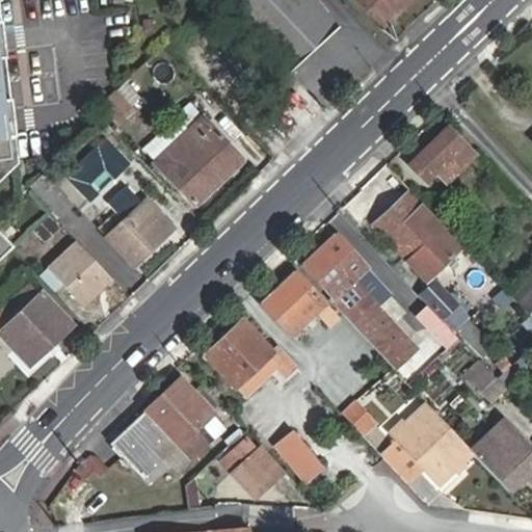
[(0,0),(0,184),(20,162),(2,0),(0,0)]
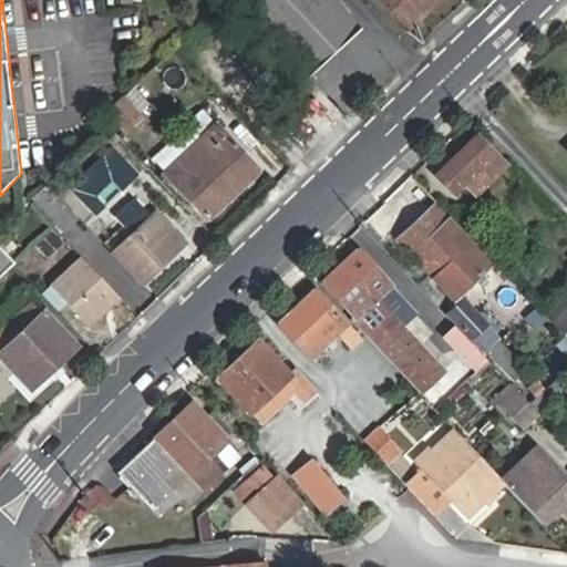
[(124,132),(142,115),(122,96),(105,112),(124,132)]
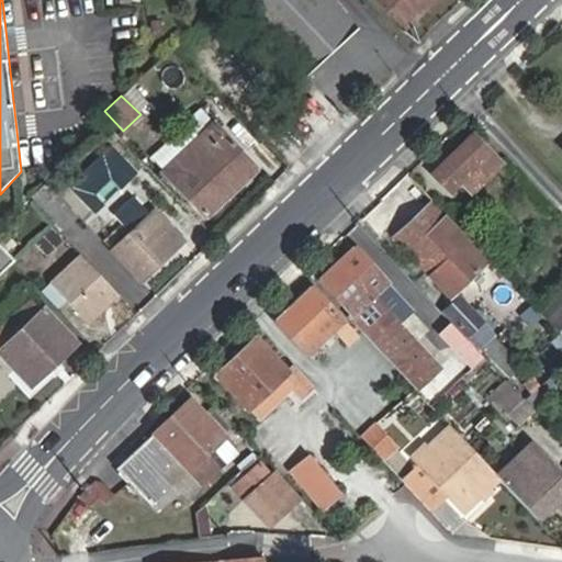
[(258,166),(214,119),(163,170),(205,215),(258,166)]
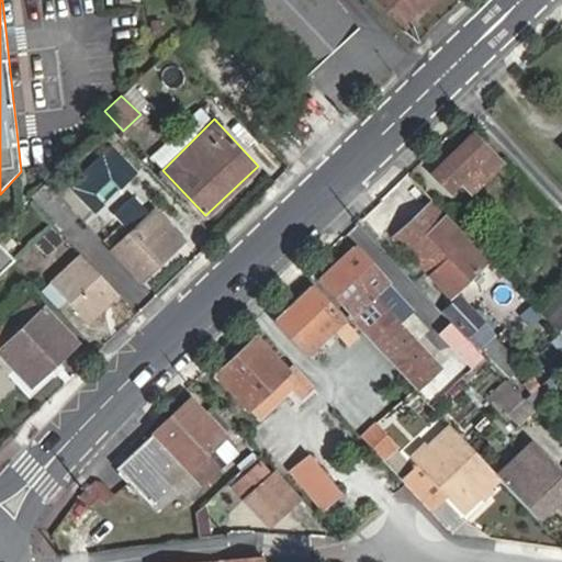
[(465,169),(476,180),(497,160),(471,133),(427,173),(444,190),(457,178),(465,169)]
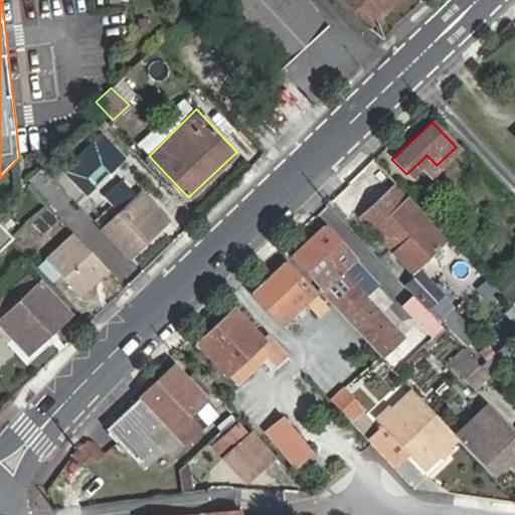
[(87,194),(119,164),(95,140),(63,169),(87,194)]
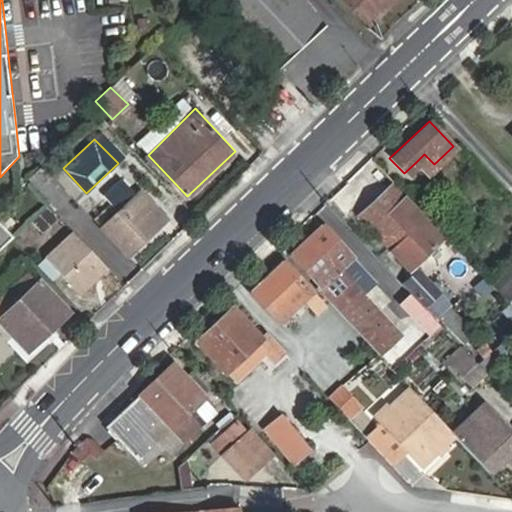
[(425,171),(434,164),(424,154),(416,162),(425,171)]
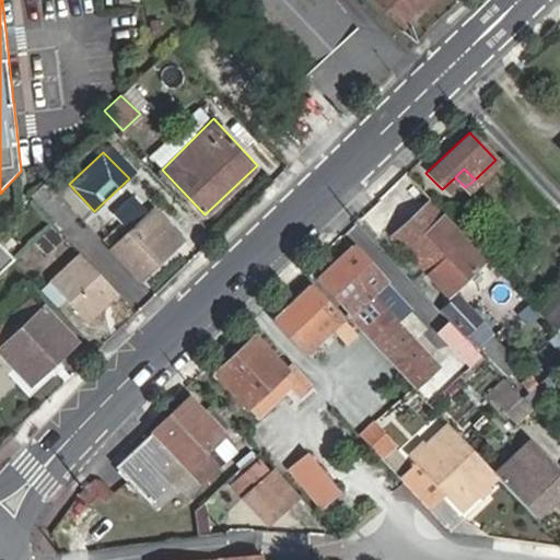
[(62,225),(78,211),(49,182),(35,196),(62,225)]
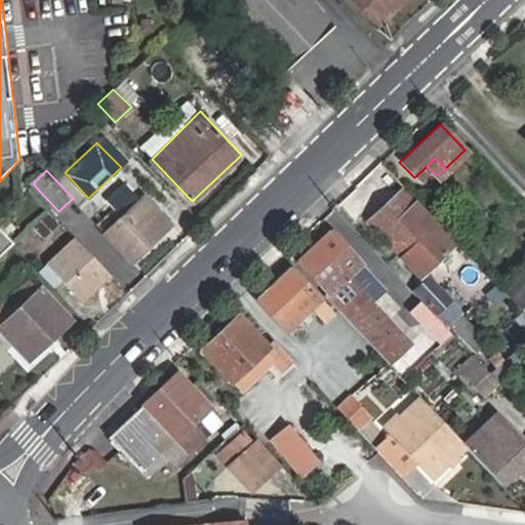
[(403,190),(369,220),(419,274),(454,244),(403,190)]
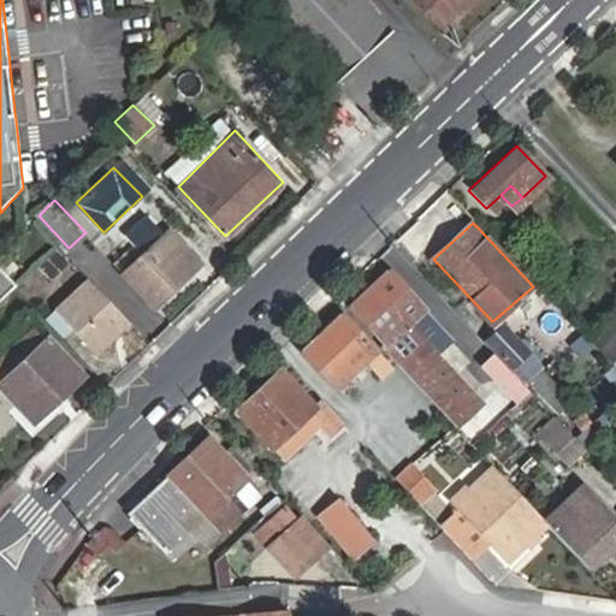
[(177,253),(185,244),(170,226),(124,271),(154,303),(191,268),(182,258),(177,253)]
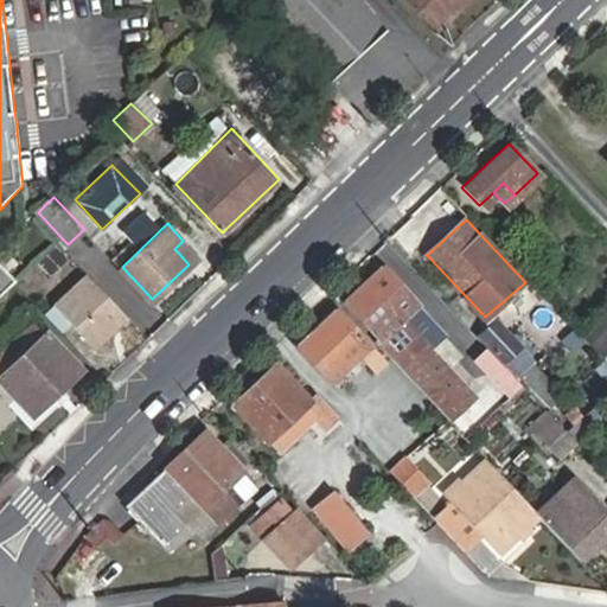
[(187,246),(183,241),(174,249),(179,254),(187,246)]
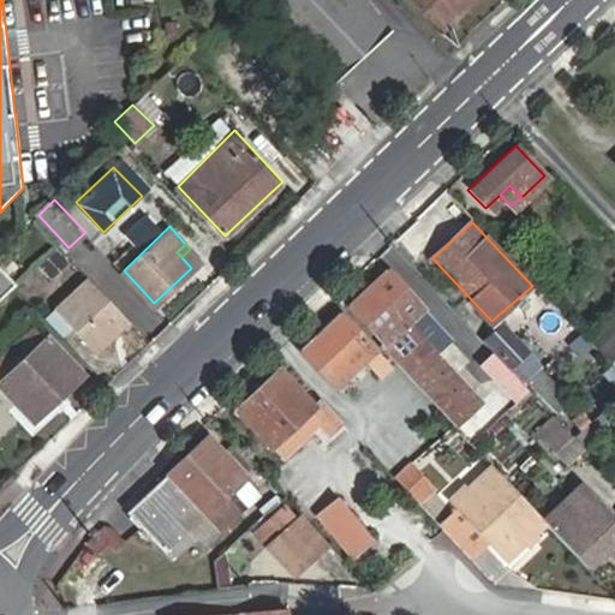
[(0,300),(21,280),(0,260),(0,300)]
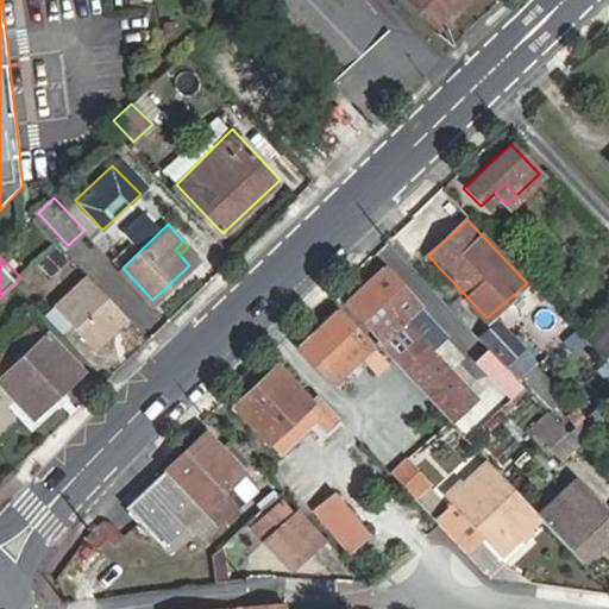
[(452,420),(477,396),(432,350),(406,322),(424,306),(385,267),(347,303),(384,340),(380,345),(452,420)]
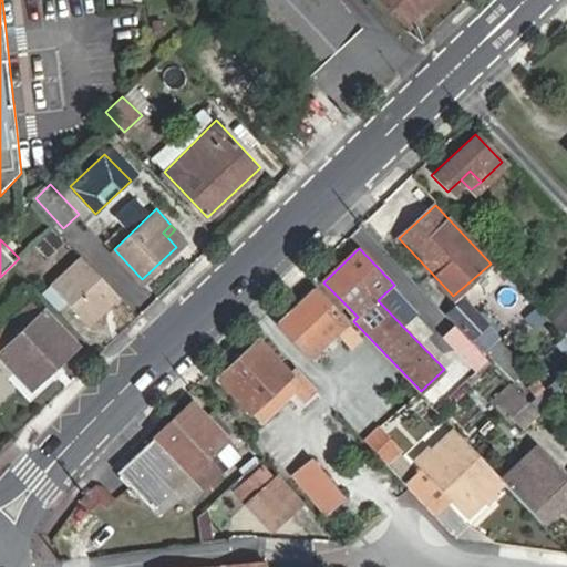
[(90,326),(122,296),(82,255),(51,285),(90,326)]
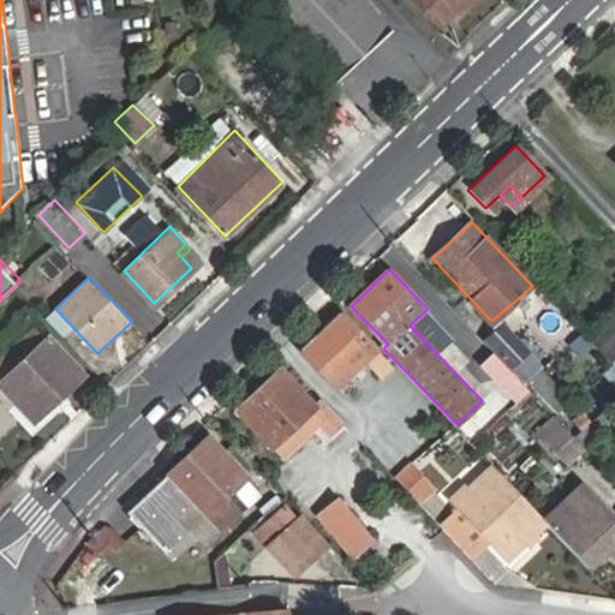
[(410,326),(436,353),(453,338),(428,309),(410,326)]
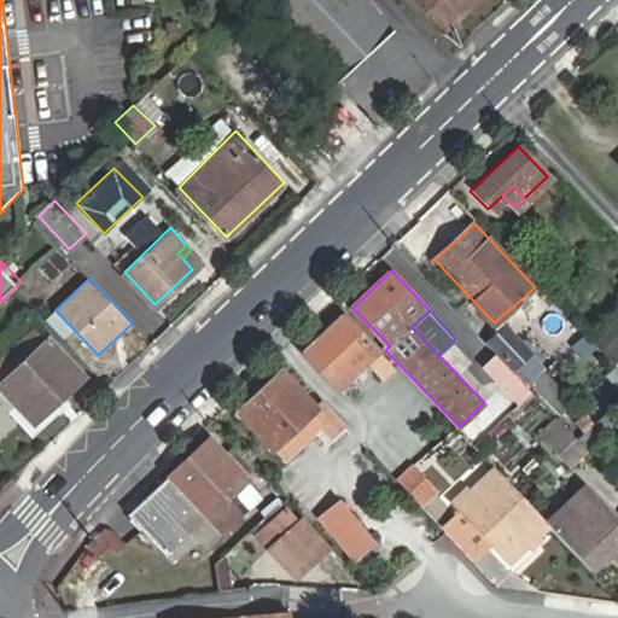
[(384,362),(342,316),(302,353),(337,389),(366,362),(375,371),(384,362)]
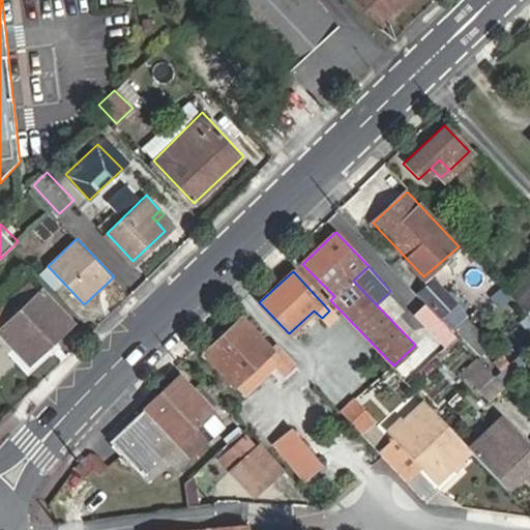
[(529,274),(513,288),(523,300),(529,294),(529,274)]
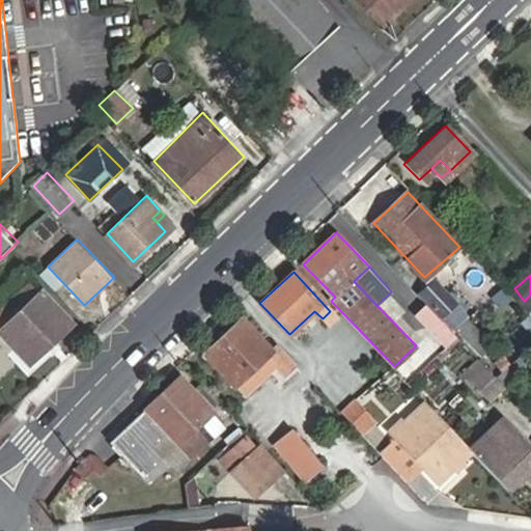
[(0,313),(0,335),(27,363),(72,322),(33,281),(0,313)]
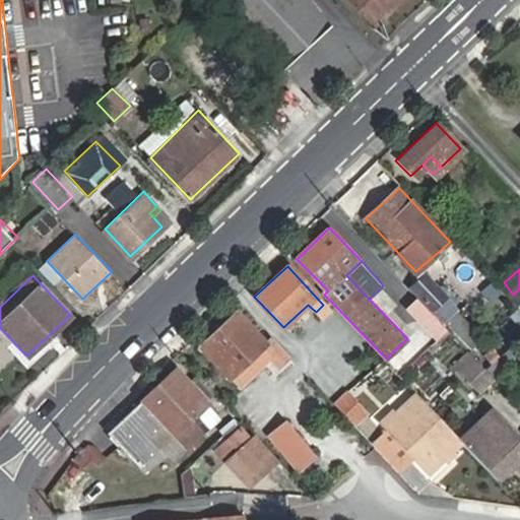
[(448,299),(426,275),(412,288),(435,312),(448,299)]
